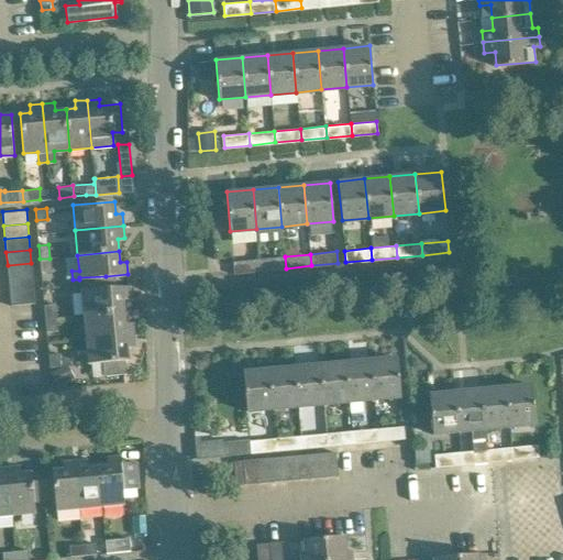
[(261,271),(286,268),(285,256),(260,259),(261,271)]
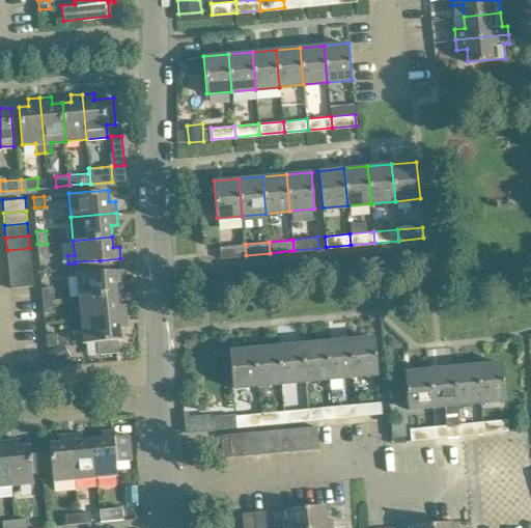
[(47,244),(37,244),(38,255),(48,254),(47,244)]
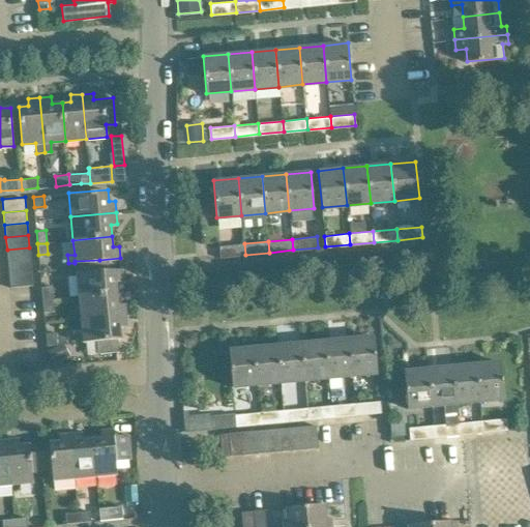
[(221,257),(245,255),(244,243),(219,245),(221,257)]
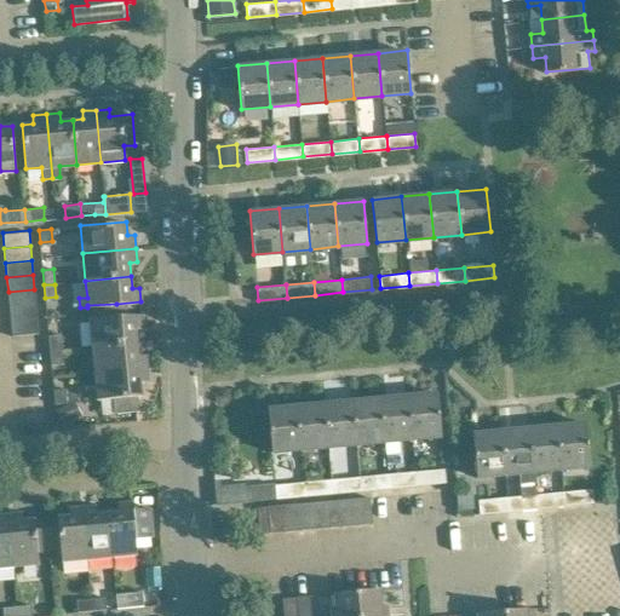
[(10,306),(36,304),(34,289),(9,292),(10,306)]
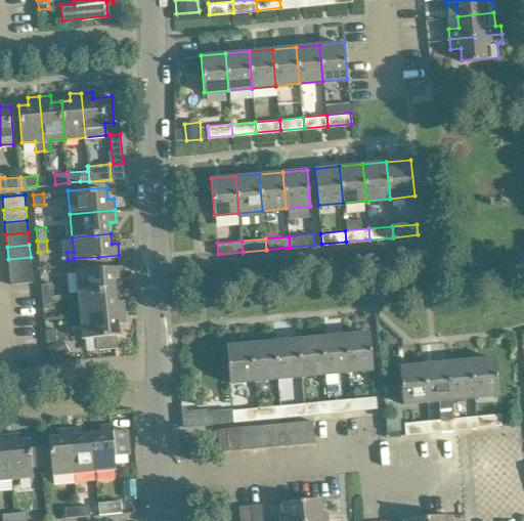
[(9,271),(32,269),(31,257),(8,259),(9,271)]
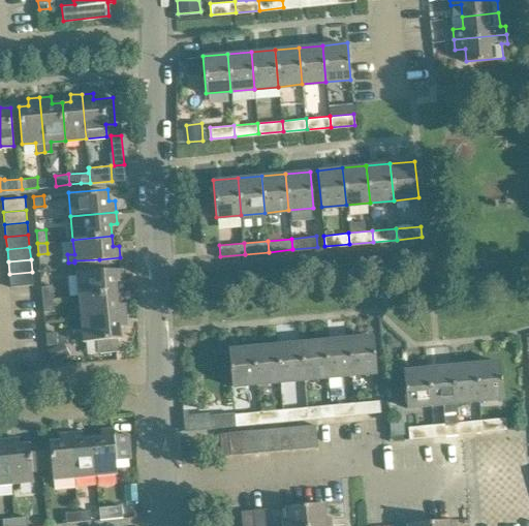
[(78,296),(117,292),(116,280),(122,280),(121,268),(75,272),(78,296)]
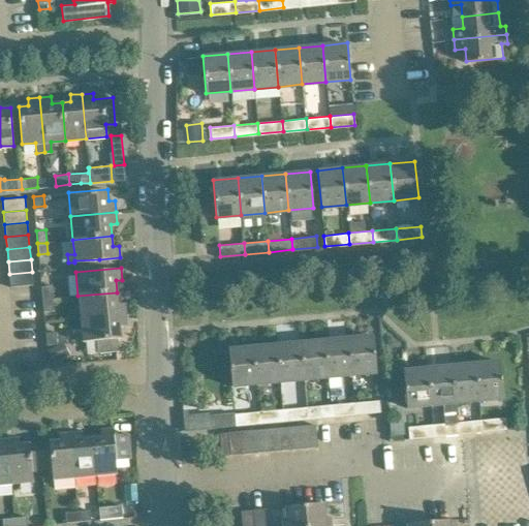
[(32,272),(9,274),(10,285),(33,283),(32,272)]
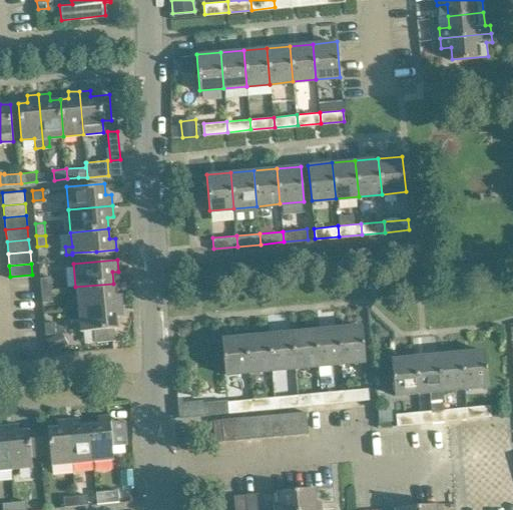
[(41,290),(51,289),(50,276),(40,277),(41,290)]
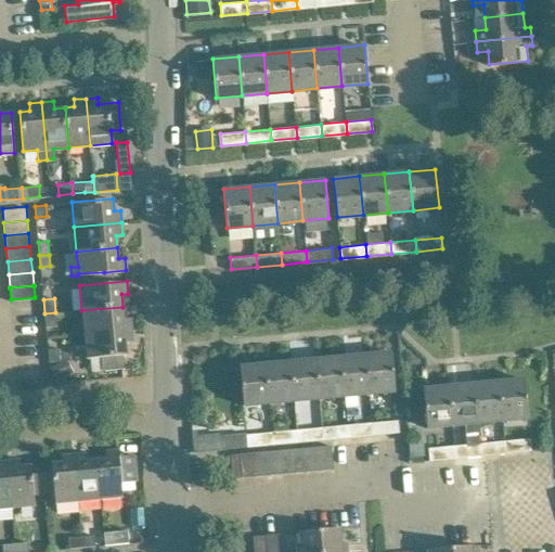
[(84,334),(132,330),(130,317),(124,318),(123,307),(81,310),(84,334)]
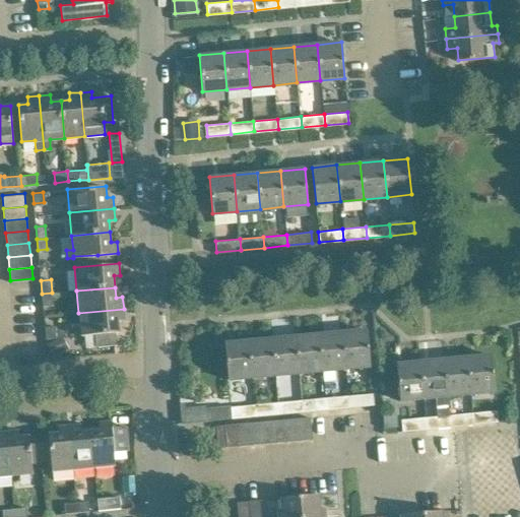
[(52,293),(42,294),(43,305),(53,304),(52,293)]
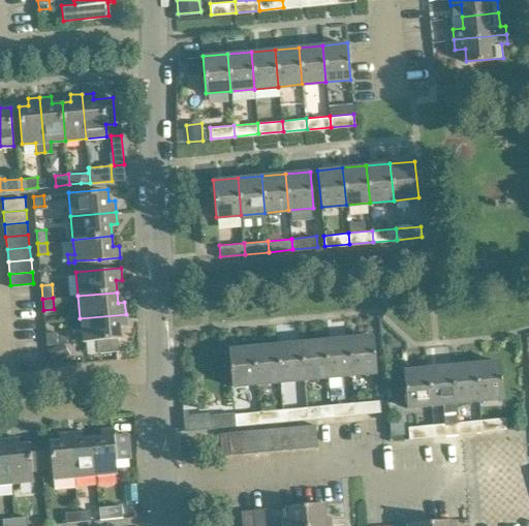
[(126,314),(80,318),(83,341),(96,340),(98,352),(119,350),(119,349),(118,349),(117,338),(121,337),(120,326),(126,325),(126,314)]
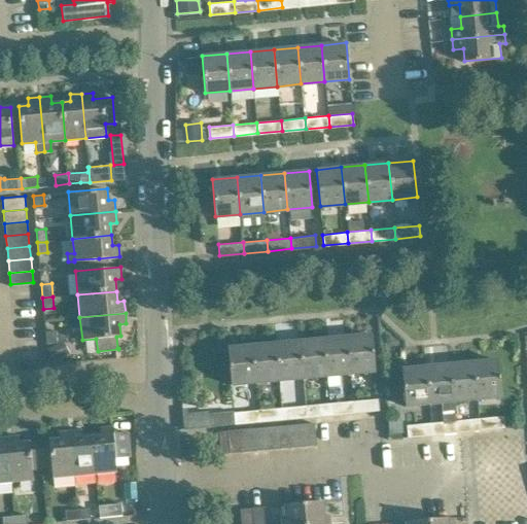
[(56,329),(45,330),(46,343),(57,342),(56,329)]
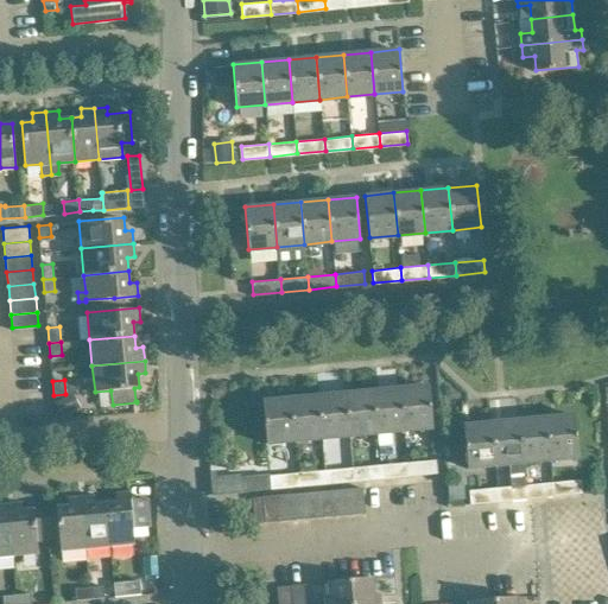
[(400,387),(404,430),(432,427),(429,385),(400,387)]
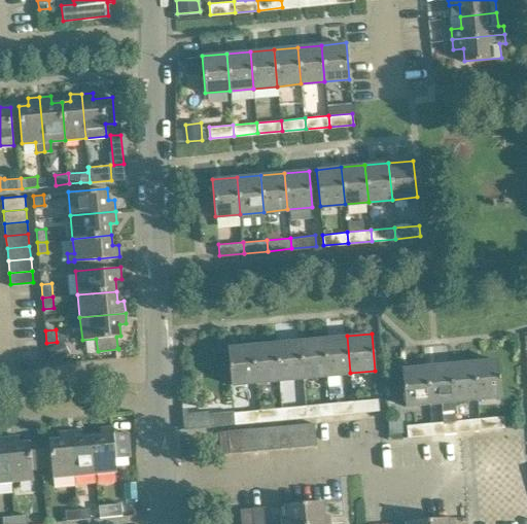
[(326,375),(350,373),(347,336),(323,339),(326,375)]
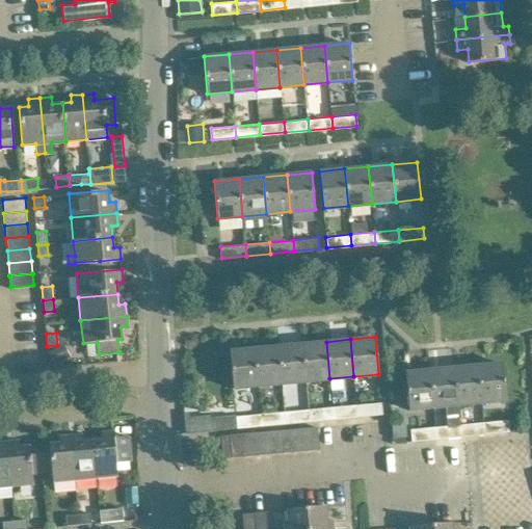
[(57,363),(71,353),(63,342),(49,350),(57,363)]
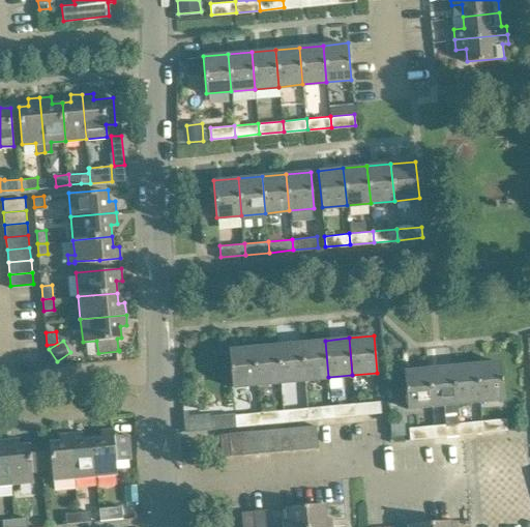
[(304,379),(328,377),(325,341),(301,343),(304,379)]
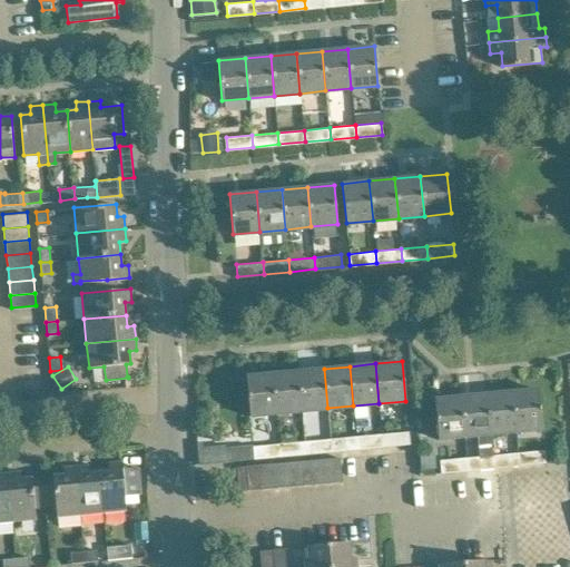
[(302,410),(327,408),(324,369),(298,371),(302,410)]
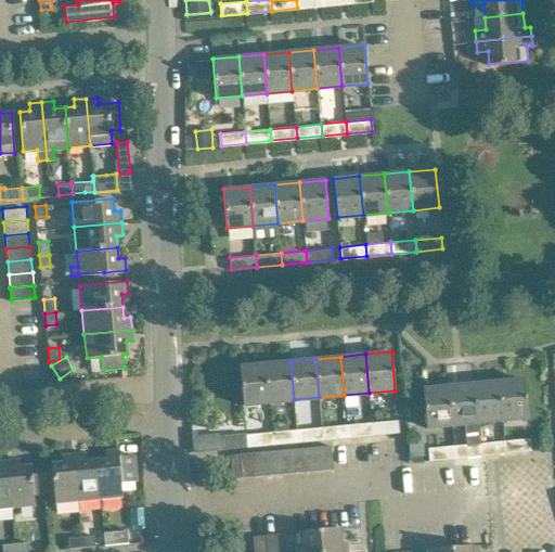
[(269,402),(294,399),(291,361),(266,363),(269,402)]
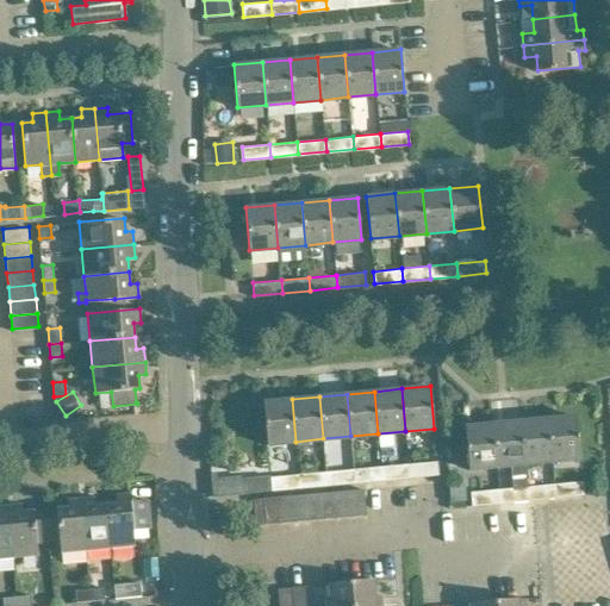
[(267,444),(296,442),(292,399),(263,401),(267,444)]
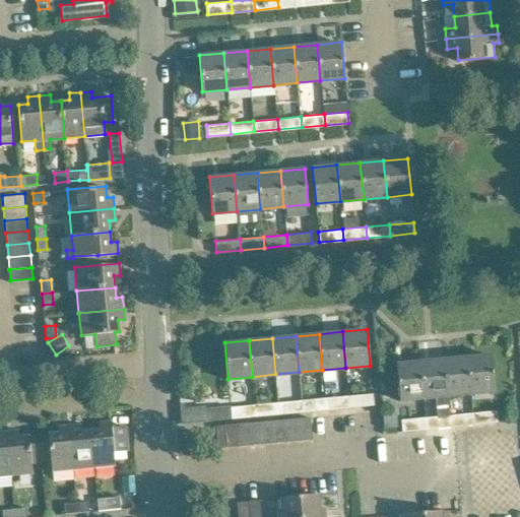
[(466,357),(469,393),(495,390),(492,354),(466,357)]
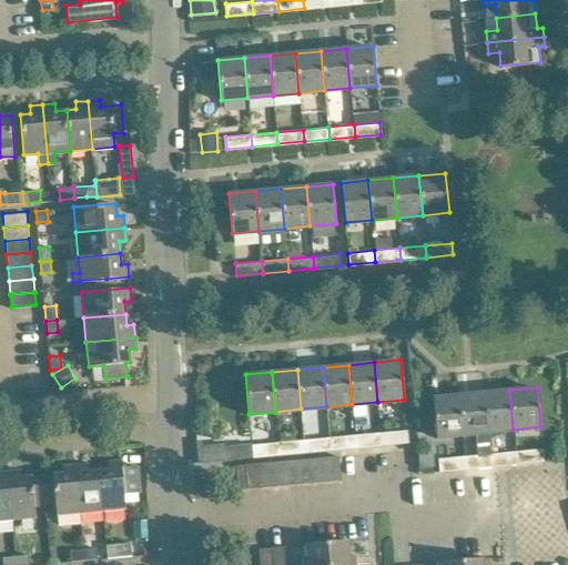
[(509,390),(485,392),(488,432),(513,430),(509,390)]
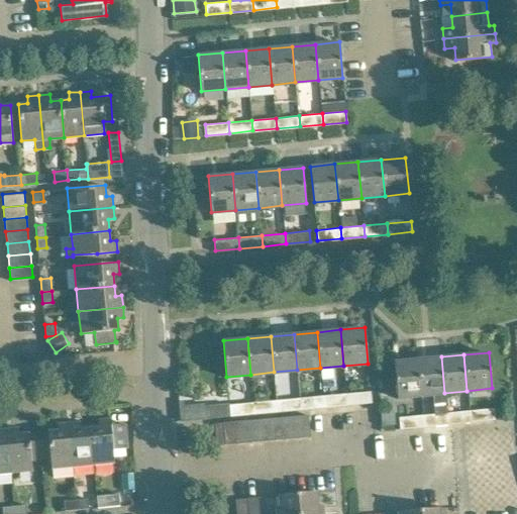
[(445,403),(444,393),(441,356),(418,358),(421,395),(432,394),(434,413),(422,414),(423,425),(446,423),(445,412),(446,412),(445,403)]
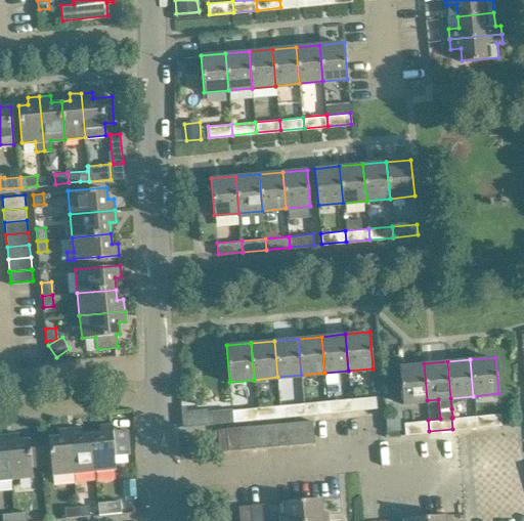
[(402,402),(427,400),(424,363),(399,366),(402,402)]
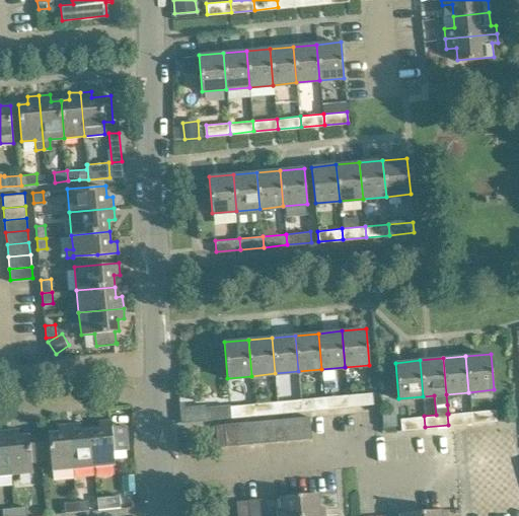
[(348,394),(349,406),(373,403),(372,392),(348,394)]
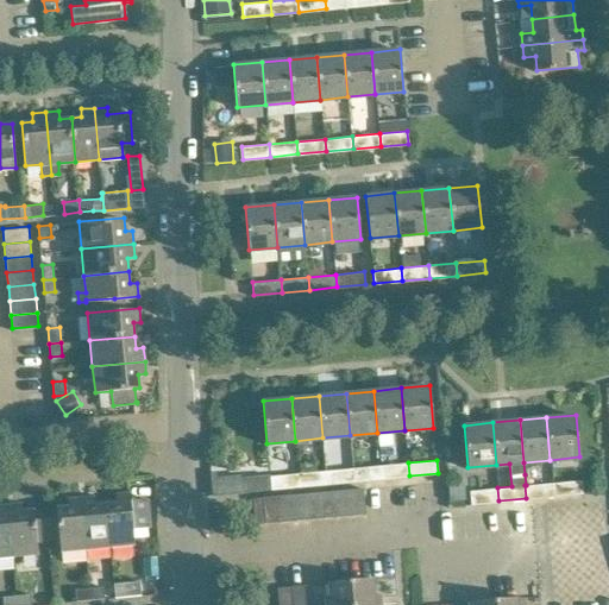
[(382,478),(409,476),(408,462),(381,466),(382,478)]
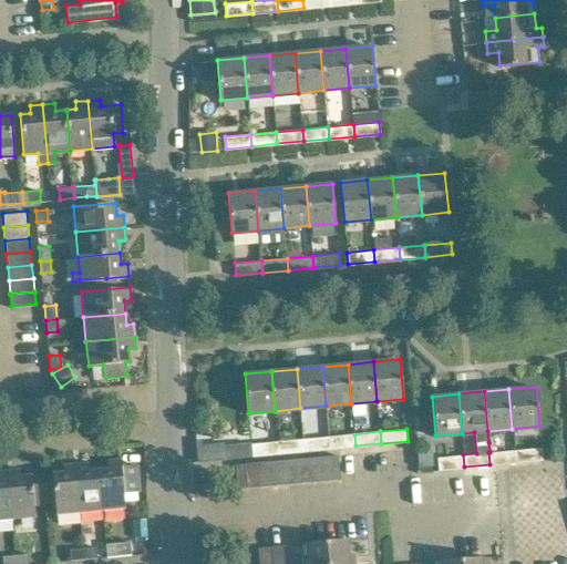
[(330,448),(356,445),(354,434),(329,437),(330,448)]
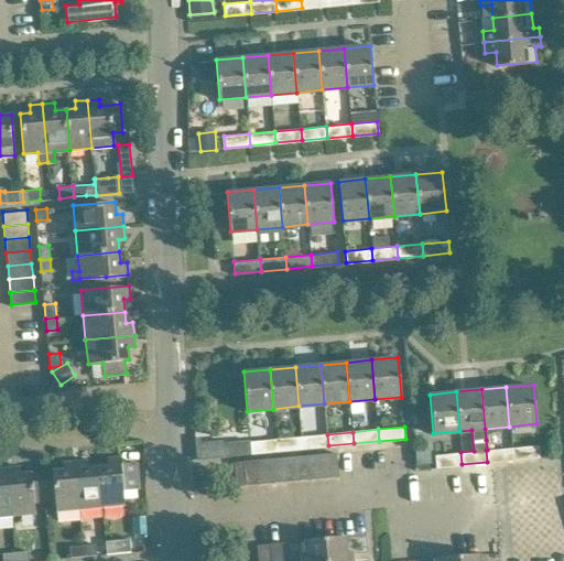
[(303,449),(328,445),(327,434),(302,437),(303,449)]
